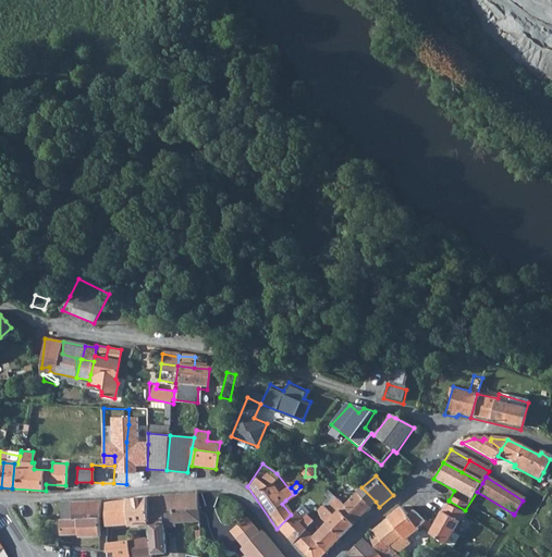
[(362,487),(357,491),(371,506),(376,502),(362,487)]
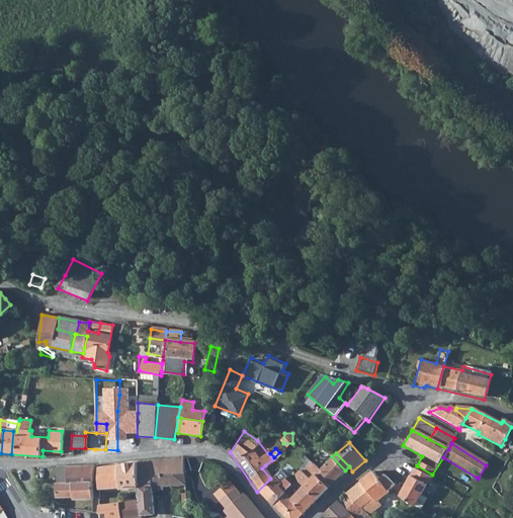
[(151,515),(150,491),(149,484),(180,481),(180,472),(183,472),(181,456),(149,460),(134,462),(136,487),(137,500),(137,506),(138,510),(139,513),(139,516),(149,515),(151,515)]
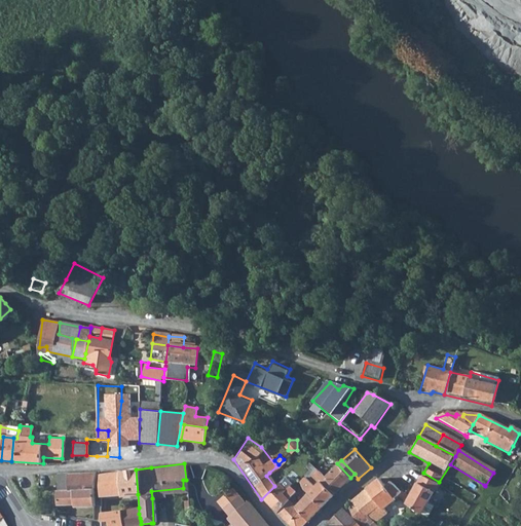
[(350,478),(337,463),(324,477),(314,467),(302,478),(301,477),(297,481),(307,491),(322,508),(350,478)]
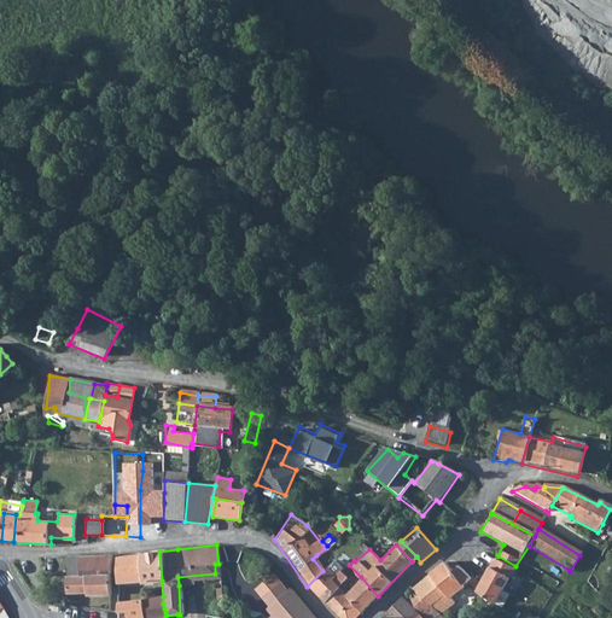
[(140,581),(140,582),(162,581),(159,552),(139,554),(140,581)]
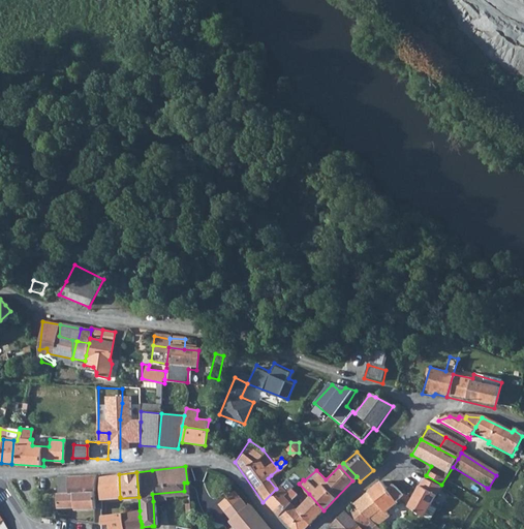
[(72,507),(72,510),(91,509),(91,494),(95,474),(57,476),(57,494),(55,494),(56,508),(72,507)]
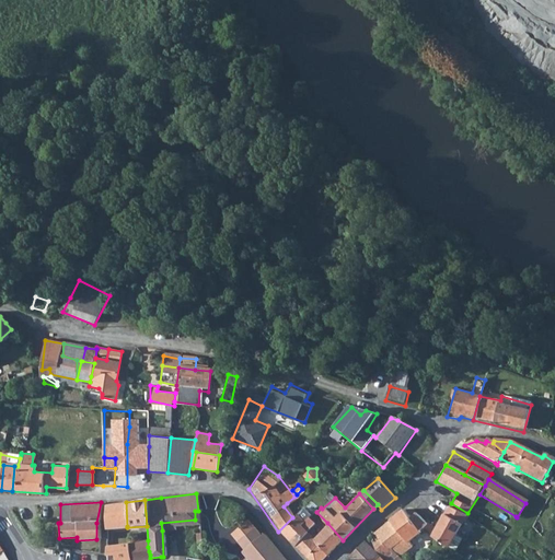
[(126,502),(105,503),(105,528),(127,526),(126,502)]
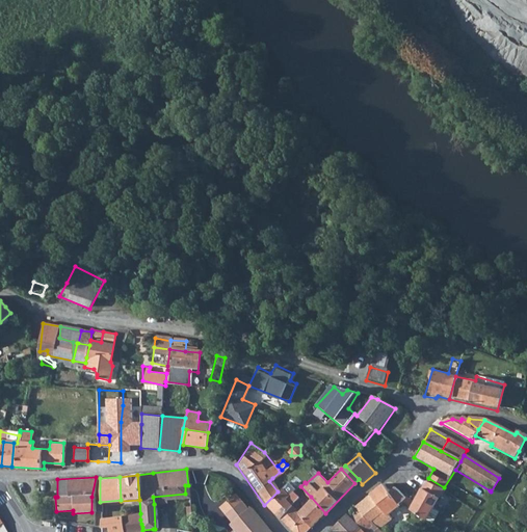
[(410,510),(410,511),(424,520),(444,487),(428,478),(412,506),(402,500),(400,504),(410,510)]
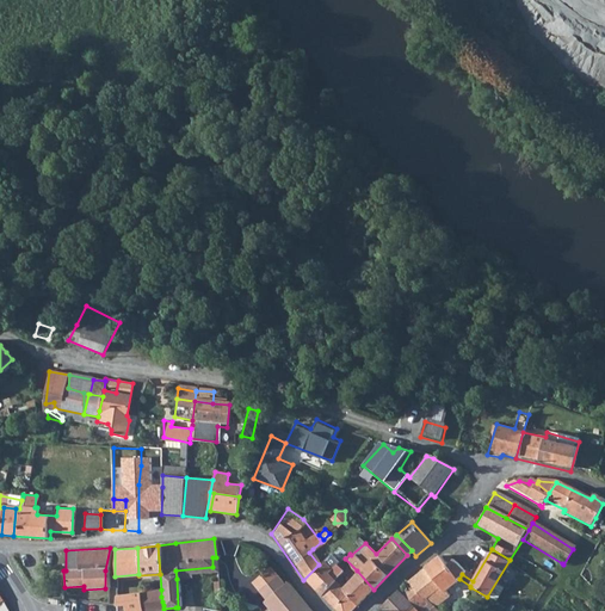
[(431,606),(434,610),(448,598),(444,594),(458,581),(456,580),(461,573),(451,562),(445,566),(438,559),(423,569),(426,573),(424,574),(439,591),(427,603),(431,606)]
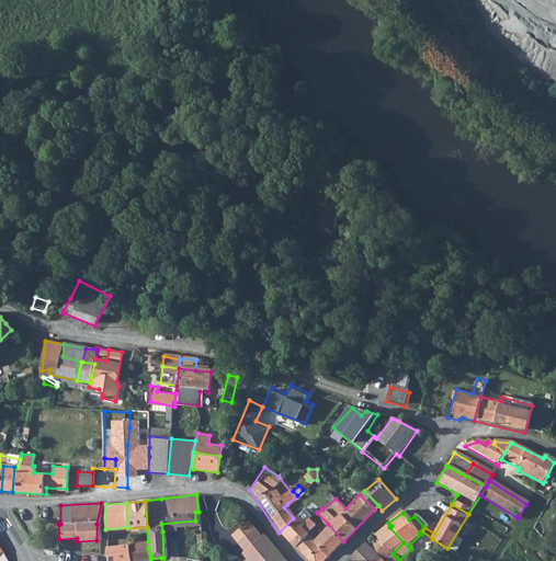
[(307,517),(305,519),(303,522),(297,514),(293,518),(279,533),(292,546),(307,531),(314,525),(307,517)]
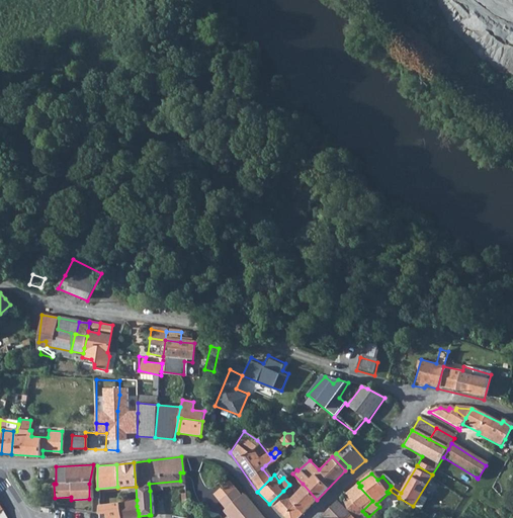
[(181,486),(180,481),(149,484),(150,491),(160,490),(159,487),(181,486)]
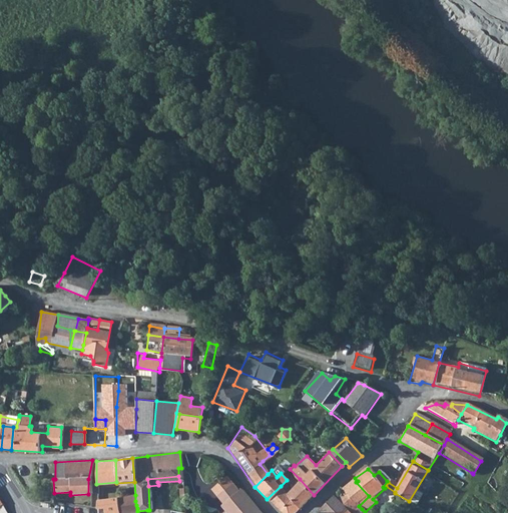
[(485,486),(499,491),(502,481),(488,477),(485,486)]
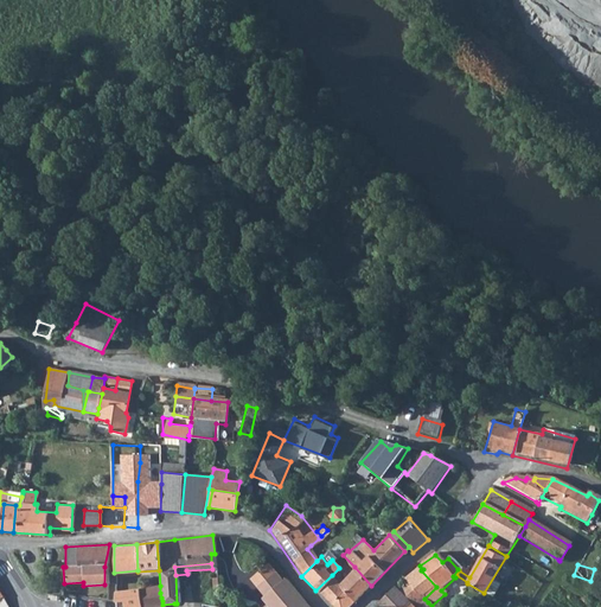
[(351,570),(346,566),(343,570),(340,573),(344,576),(338,582),(356,601),(371,586),(355,567),(351,570)]
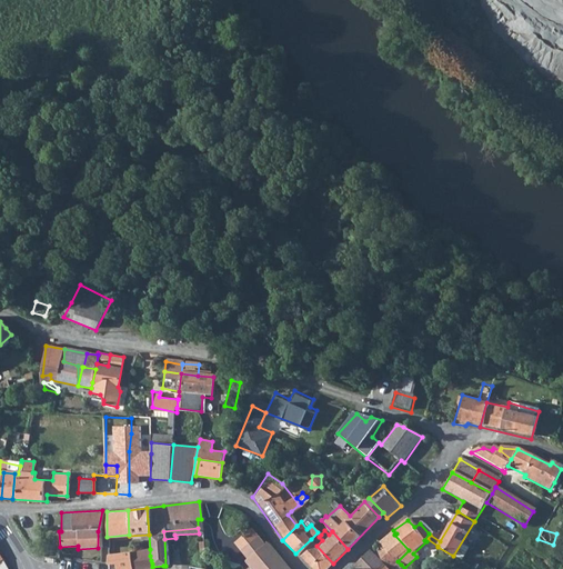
[(230,545),(244,559),(252,552),(258,546),(244,531),(230,545)]
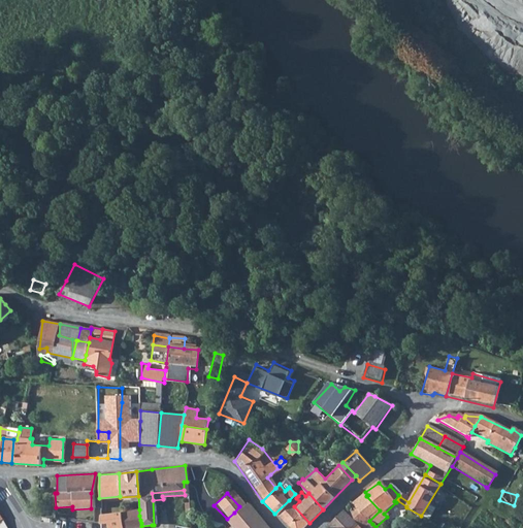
[(296,498),(298,496),(295,494),(289,500),(294,506),(299,501),(296,498)]
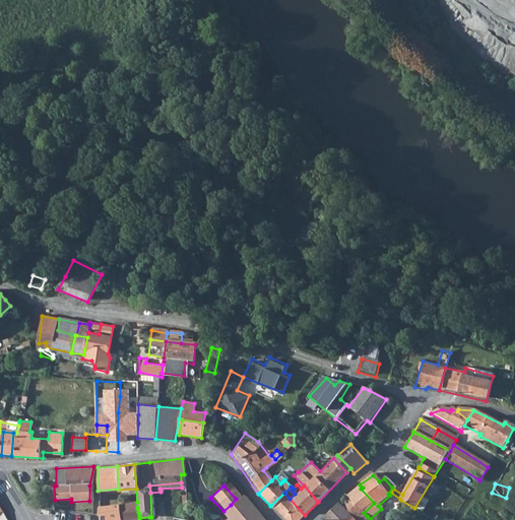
[(374,503),(361,489),(348,499),(364,513),(374,503)]
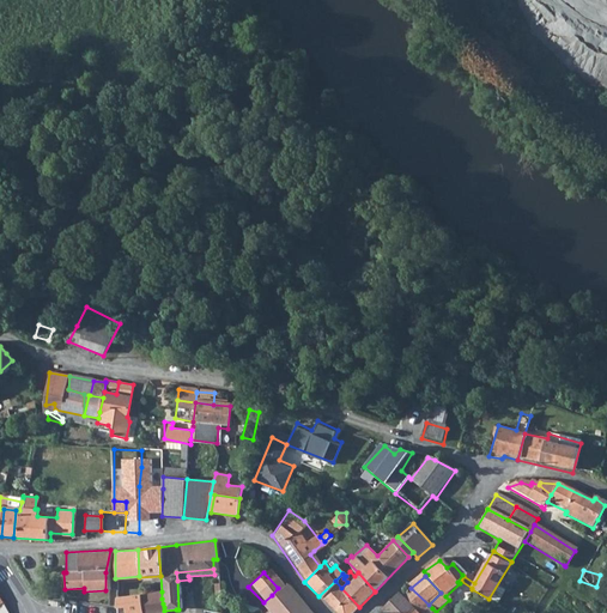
[(359,607),(341,588),(335,581),(319,596),(335,612),(352,612),(353,612),(359,607)]
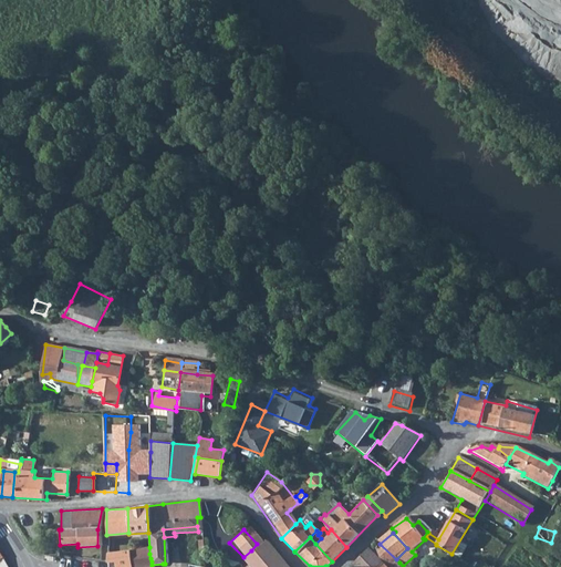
[(257,544),(251,550),(255,554),(266,545),(261,539),(257,544)]
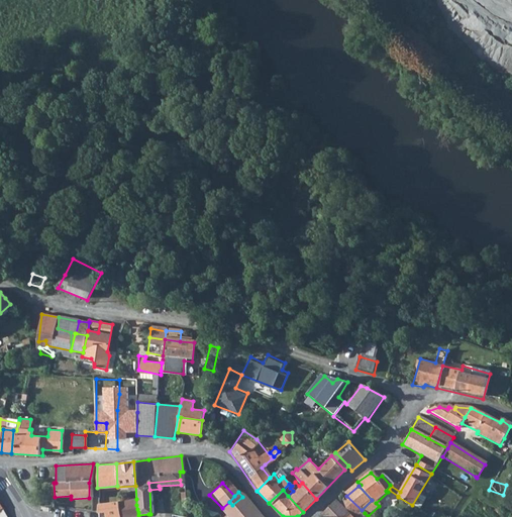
[(369,516),(368,516),(367,516),(359,516),(365,513),(362,510),(346,496),(336,503),(350,516),(369,516)]
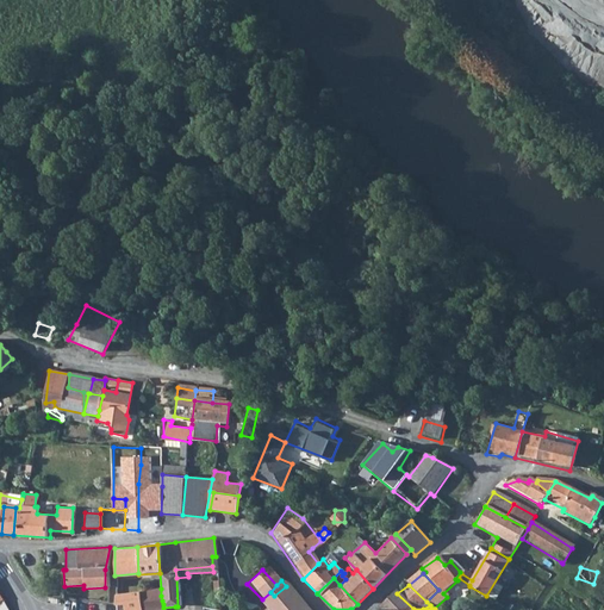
[(262,599),(259,603),(265,609),(286,609),(298,601),(291,592),(286,586),(274,596),(271,592),(262,599)]
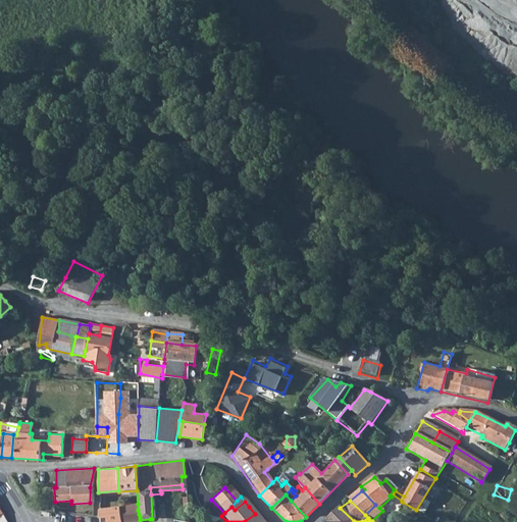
[(119,506),(115,507),(115,521),(136,521),(140,521),(140,520),(140,517),(139,514),(138,510),(138,504),(119,506)]
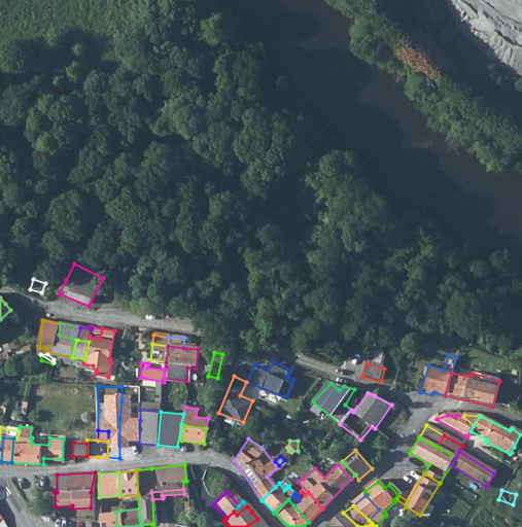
[(357,526),(343,513),(341,511),(327,525),(328,526),(357,526)]
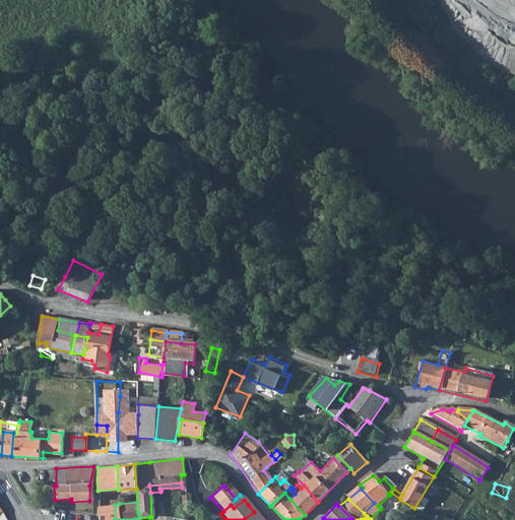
[(115,519),(115,505),(98,506),(98,519),(115,519)]
